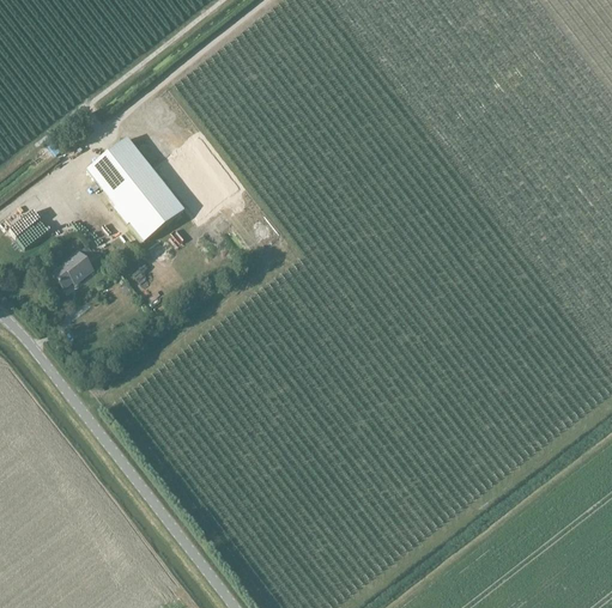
[(195,122),(147,158),(195,225),(243,188),(195,122)]
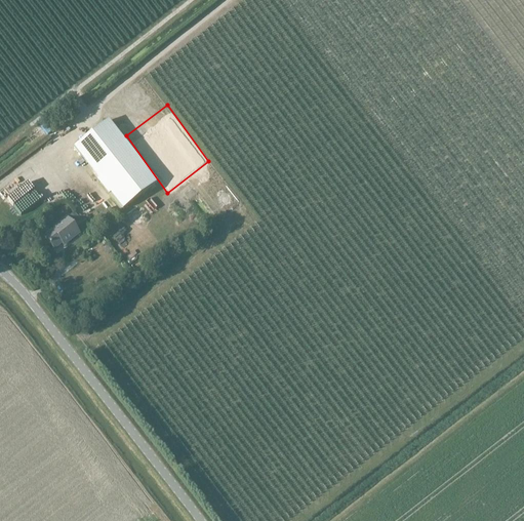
[(75,144),(121,206),(157,181),(111,117),(75,144)]
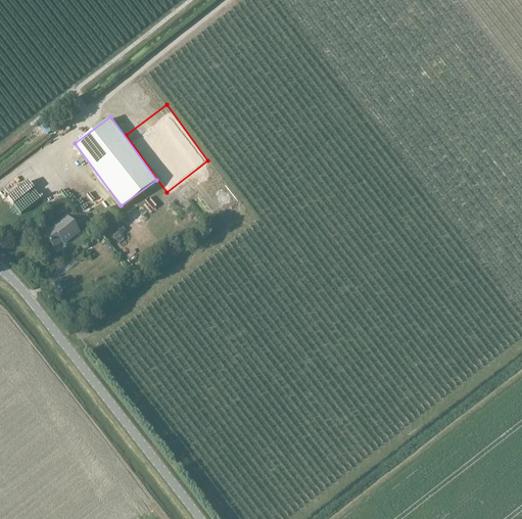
[(36,123),(43,133),(47,131),(41,120),(36,123)]
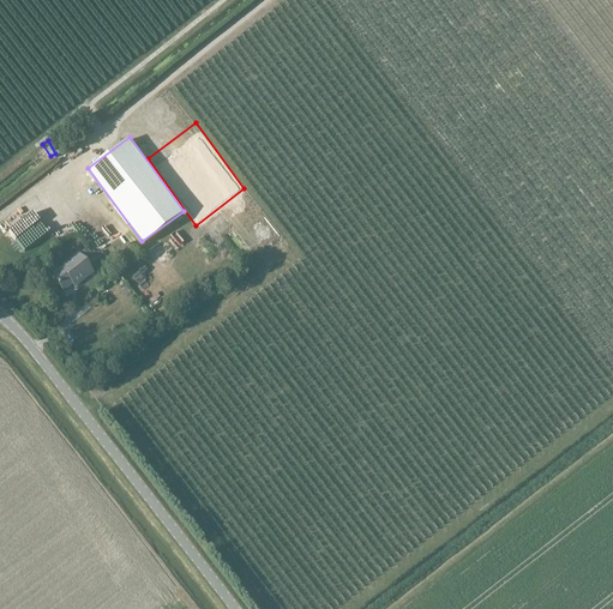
[(113,260),(131,246),(126,239),(121,242),(115,236),(109,241),(114,248),(107,253),(113,260)]
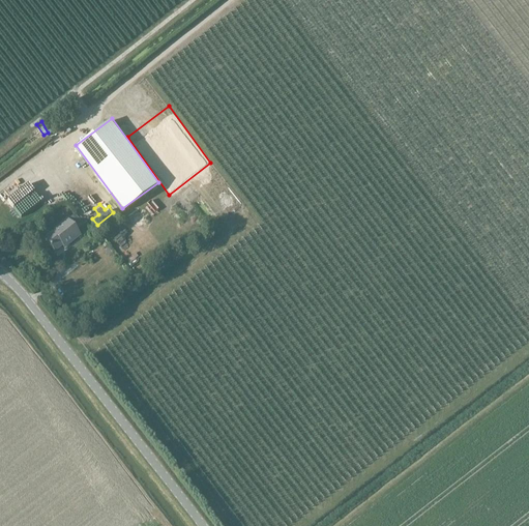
[(74,211),(68,214),(72,220),(77,215),(74,211)]
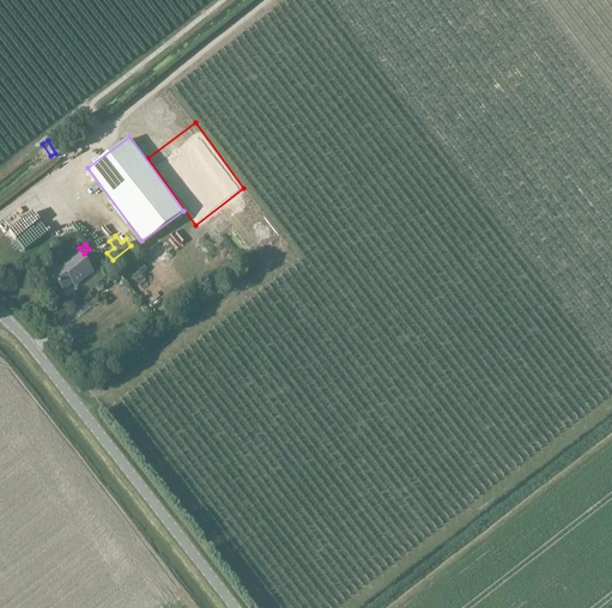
[(50,272),(61,286),(70,279),(72,281),(90,268),(77,251),(50,272)]
